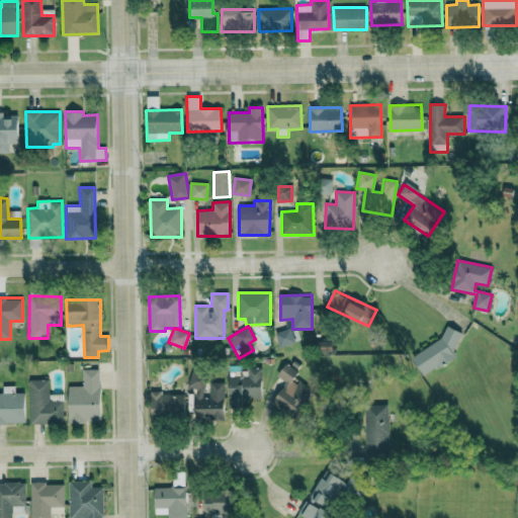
[(275,333),(279,347),(295,342),(290,328),(275,333)]
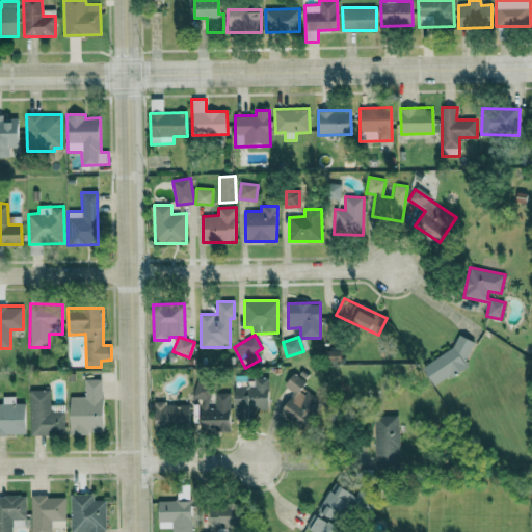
[(422,366),(435,387),(469,365),(462,355),(474,348),(467,337),(422,366)]
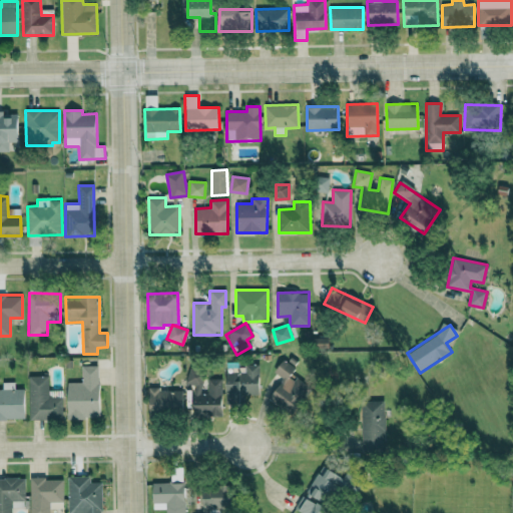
[(296,368),(283,360),(274,372),(283,378),(271,397),(295,414),(312,389),(291,375),(296,368)]
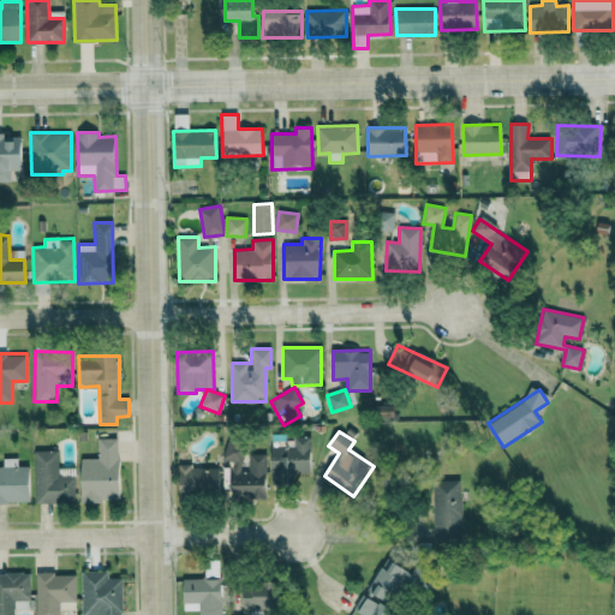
[(81,458),(82,501),(119,501),(118,437),(97,439),(99,458),(81,458)]
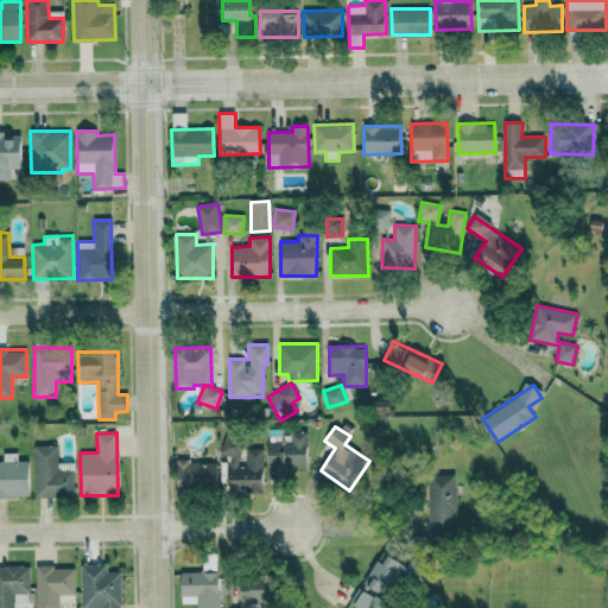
[(306,432),(278,434),(278,442),(268,442),(270,477),(285,477),(285,468),(308,468),(306,432)]
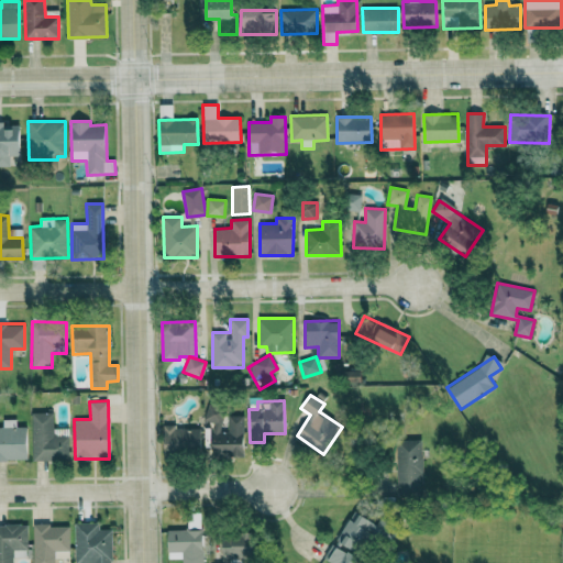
[(243,456),(243,416),(229,416),(229,431),(223,431),(223,405),(206,405),(206,421),(212,421),(212,456),(243,456)]
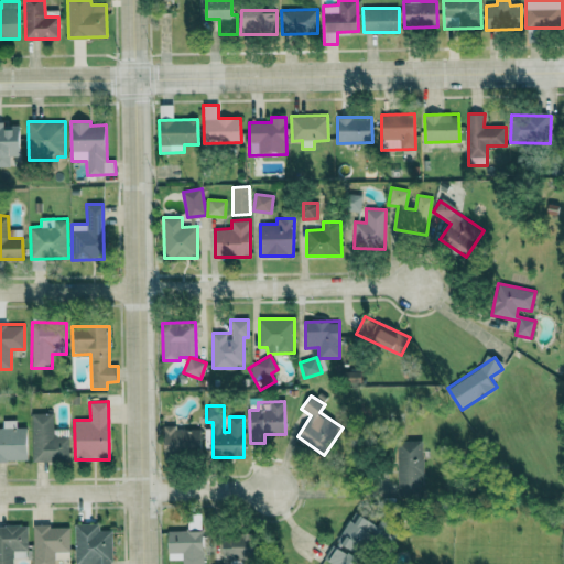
[(68,462),(68,429),(53,429),(53,413),(32,413),(31,461),(68,462)]
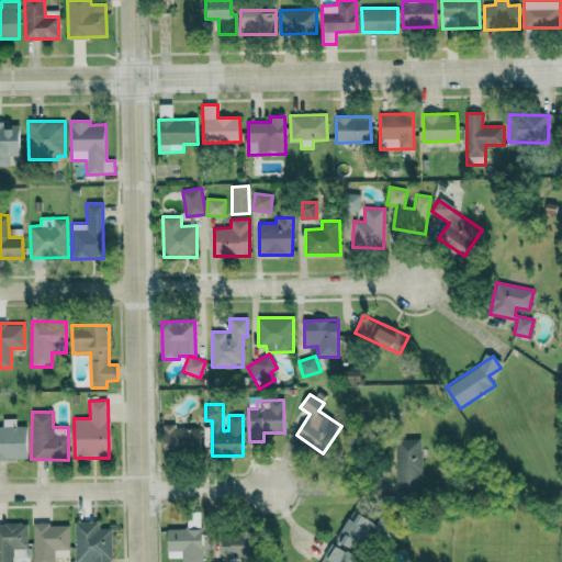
[(0,426),(0,459),(27,459),(26,426),(17,426),(15,418),(2,418),(2,427),(0,426)]
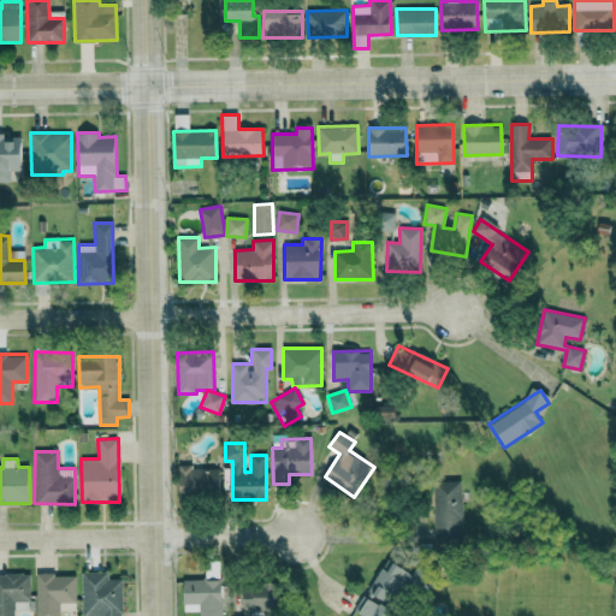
[(219,467),(179,468),(179,498),(219,497),(219,467)]
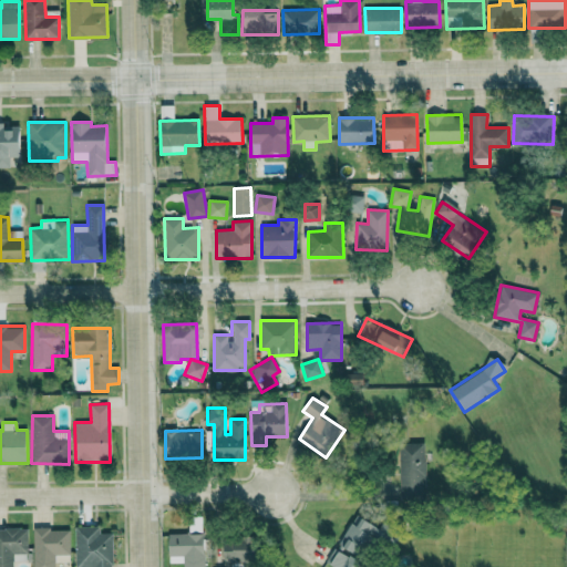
[(399,443),(400,497),(425,496),(425,443),(399,443)]
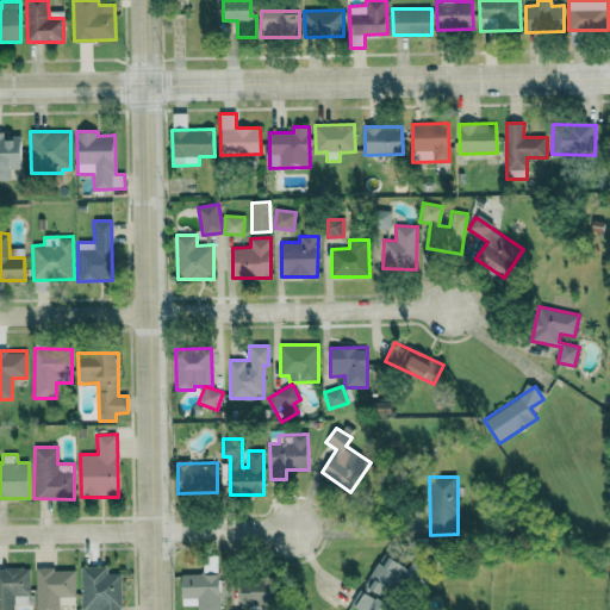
[(388,599),(403,573),(412,578),(417,571),(385,553),(380,560),(379,560),(365,585),(388,599)]
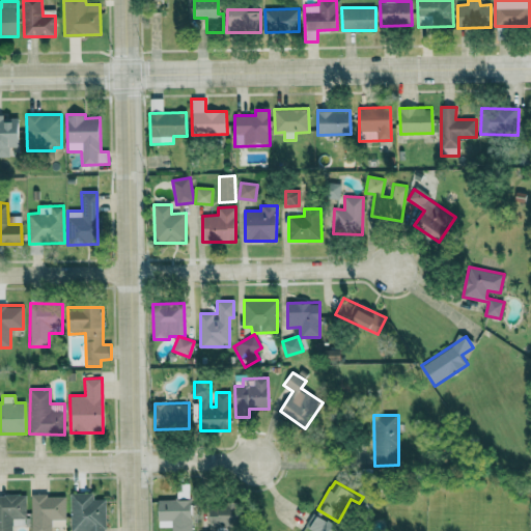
[(71,493),(71,530),(105,530),(105,499),(93,499),(93,493),(71,493)]
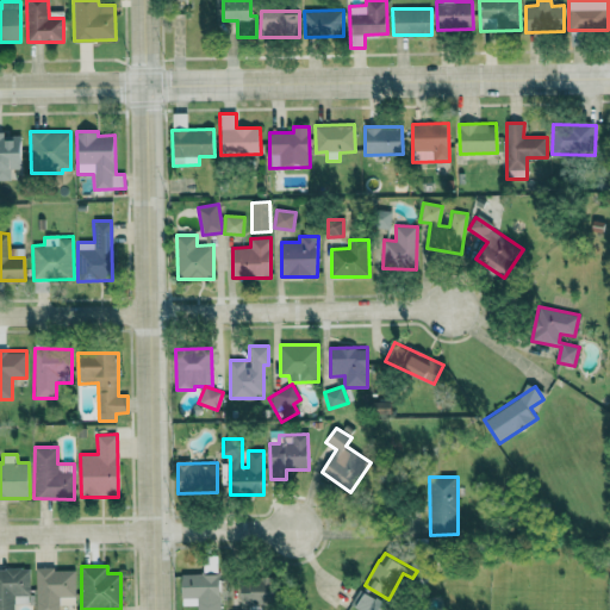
[(29,568),(0,568),(0,609),(13,609),(13,595),(30,595),(29,568)]
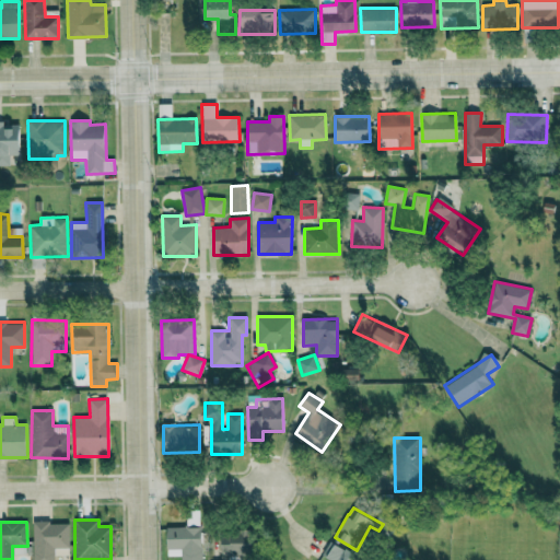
[(33,523),(33,559),(54,559),(54,549),(70,548),(70,522),(33,523)]
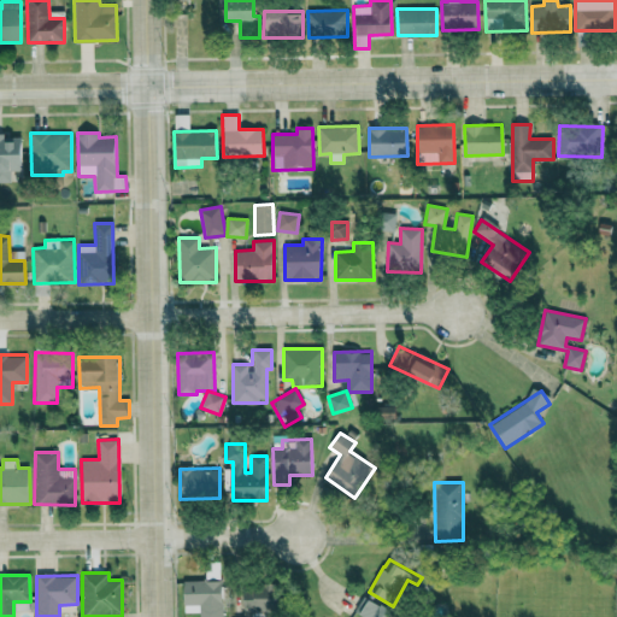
[(223,616),(222,580),(183,581),(184,612),(199,612),(199,616),(223,616)]
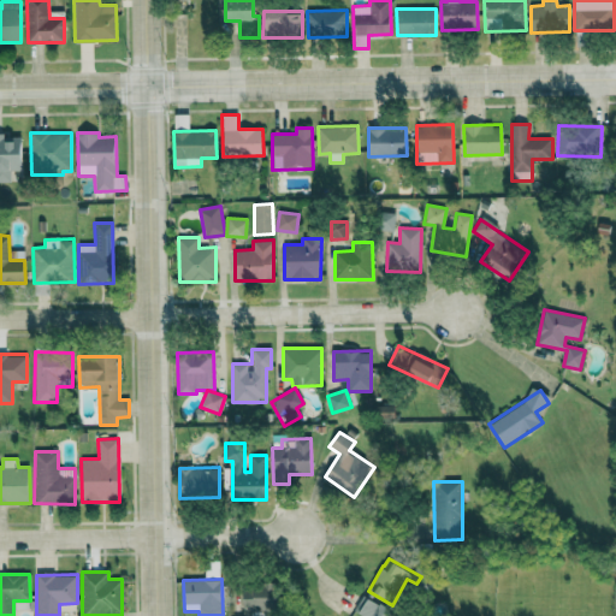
[(248,615),(248,610),(279,610),(278,584),(243,585),(243,615),(248,615)]
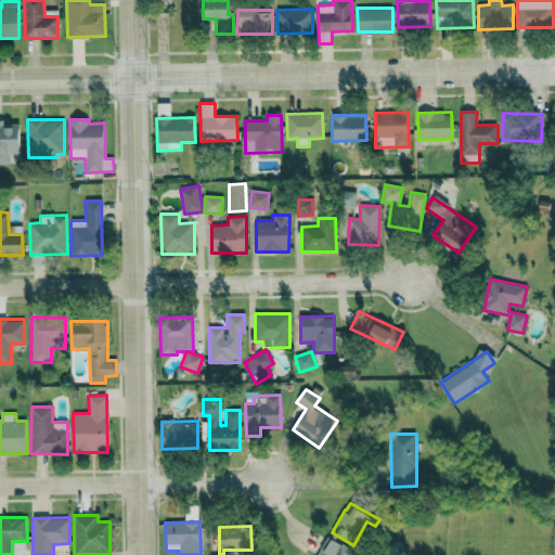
[(324,552),(327,554),(351,554),(355,552),(332,539),(324,552)]
